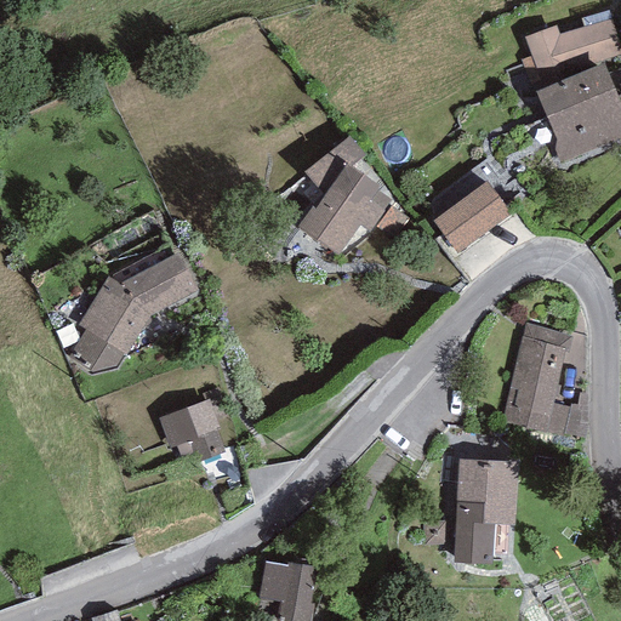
[(556,26),(523,36),(537,84),(620,57),(620,52),(610,17),(558,33),(556,26)]
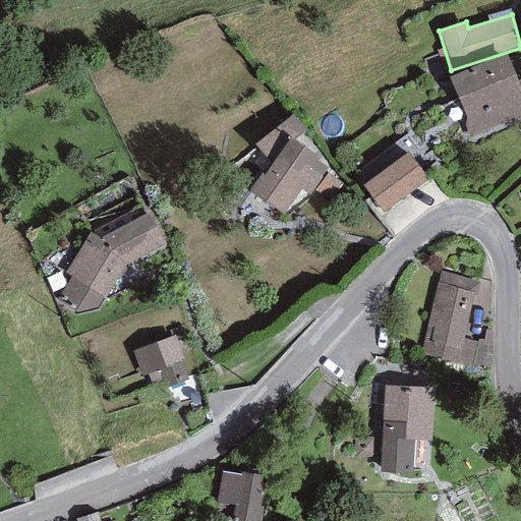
[(520,114),(520,88),(506,54),(449,78),(475,134),(520,114)]
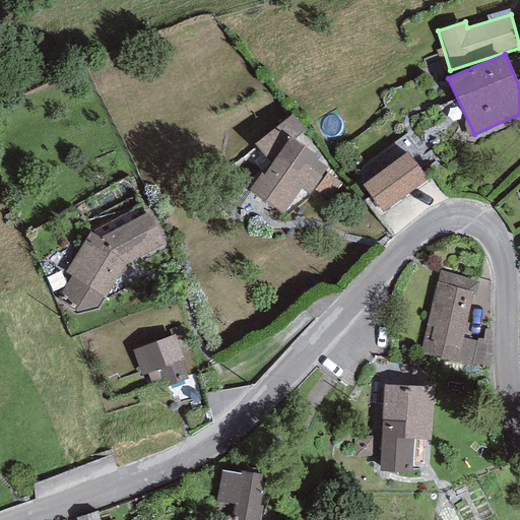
[(306,130),(293,114),(254,143),(271,164),(289,138),(294,140),(306,130)]
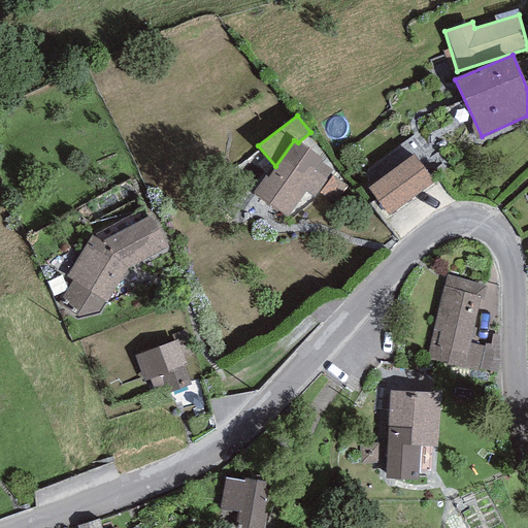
[(298,142),(294,140),(275,166),(268,176),(265,174),(252,192),(288,217),(305,192),(314,198),(332,171),(321,163),(324,160),(298,142)]
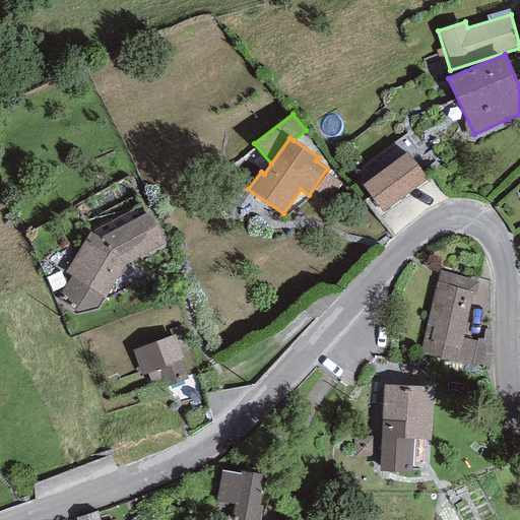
[(427,182),(407,153),(363,184),(382,212),(427,182)]
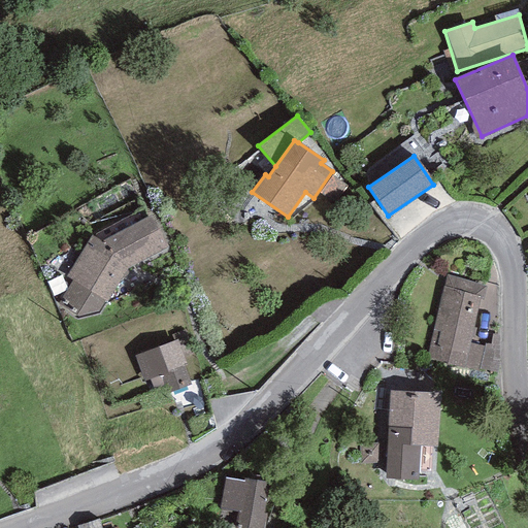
[(347,187),(332,176),(320,194),(335,203),(347,187)]
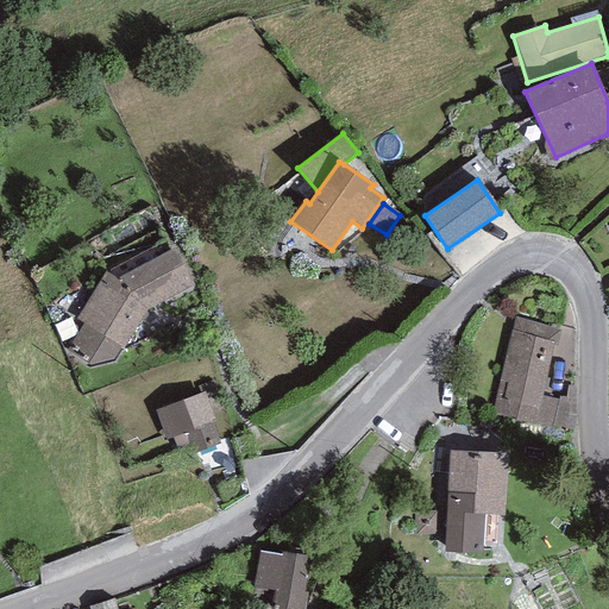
[(175,248),(118,278),(105,271),(76,320),(83,322),(67,350),(90,366),(115,359),(146,311),(193,287),(175,248)]
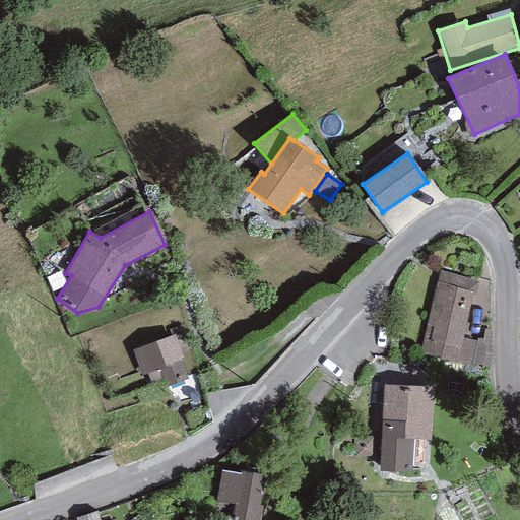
[(440,272),(437,282),(474,291),(473,295),(476,295),(479,281),(440,272)]
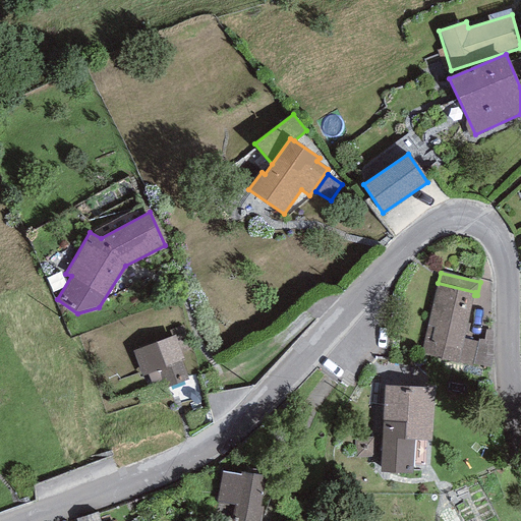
[(438,283),(420,355),(458,363),(463,339),(474,295),(475,292),(438,283)]
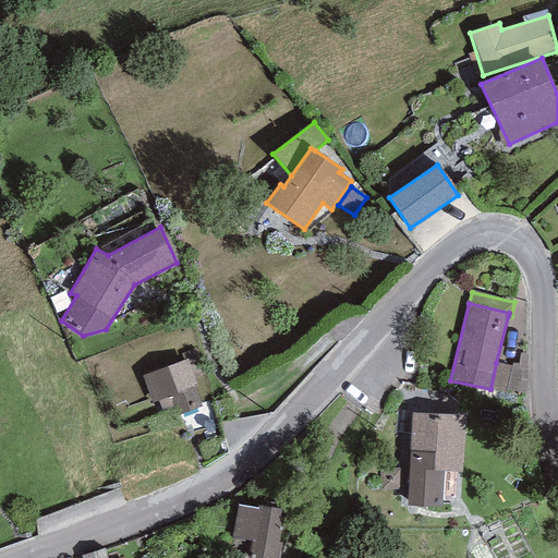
[(529,354),(521,353),(519,364),(512,364),(511,366),(506,393),(524,396),(528,378),(529,354)]
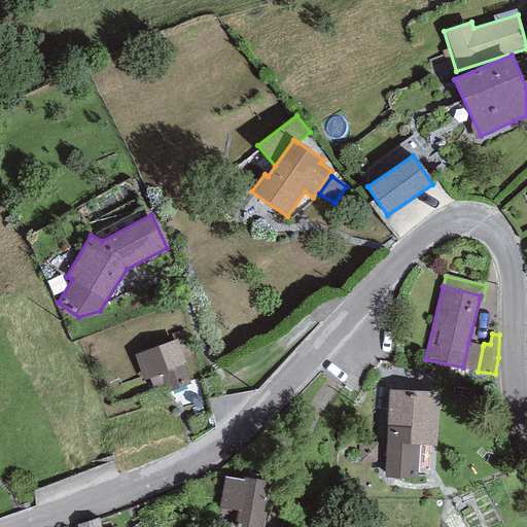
[(177,339),(134,355),(144,382),(150,380),(156,397),(191,384),(184,365),(186,364),(177,339)]
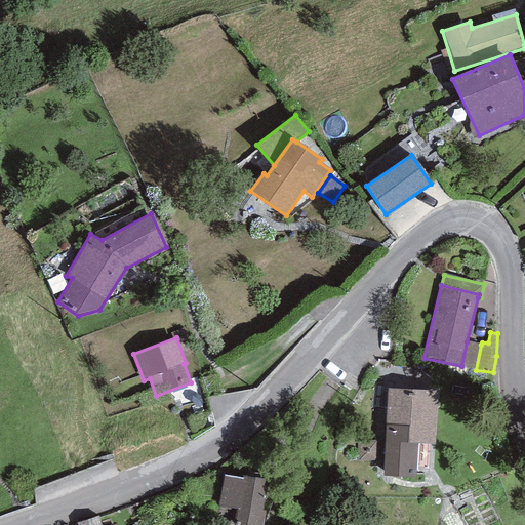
[(481,345),(467,341),(461,366),(476,370),(481,345)]
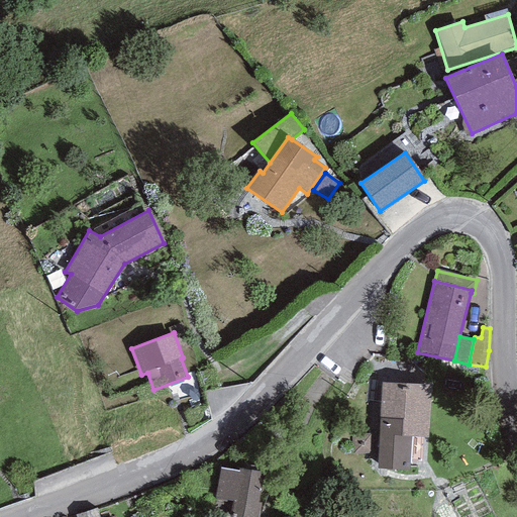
[(431,384),(381,382),(377,470),(409,472),(410,437),(428,438),(431,384)]
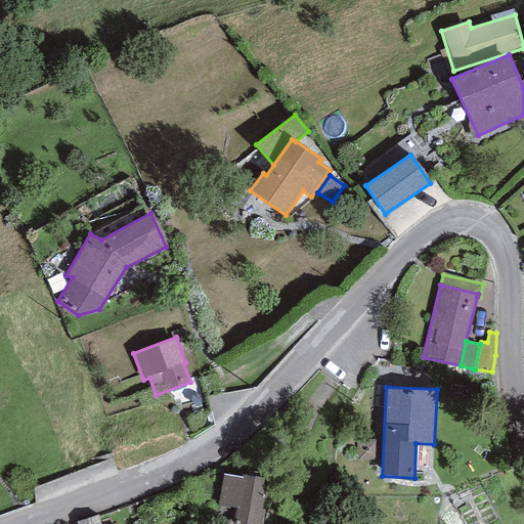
[(242,477),(223,473),(217,506),(235,509),(232,523),(263,523),(266,510),(260,509),(265,478),(242,474),(242,477)]
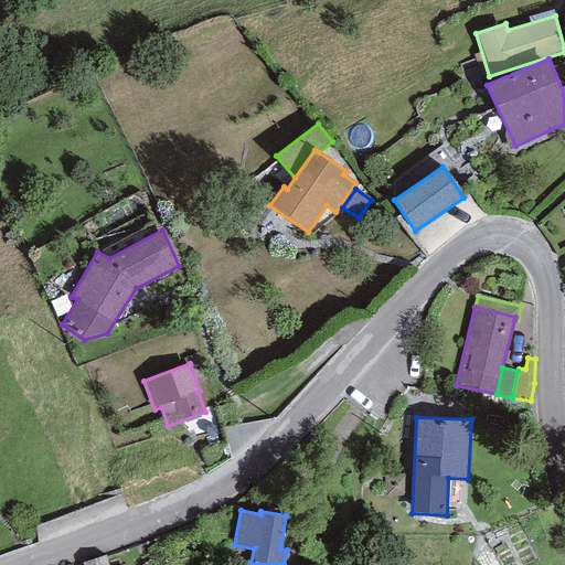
[(108,564),(106,555),(83,563),(83,564),(108,564)]
